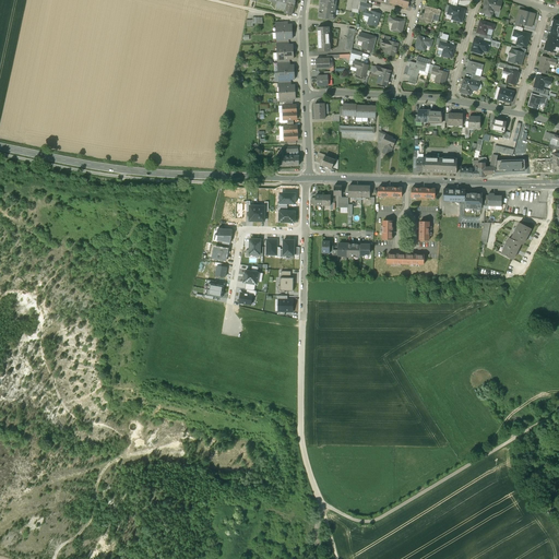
[(335,0),(320,0),(320,3),(322,3),(322,8),(333,10),(334,6),(335,6),(335,0)]
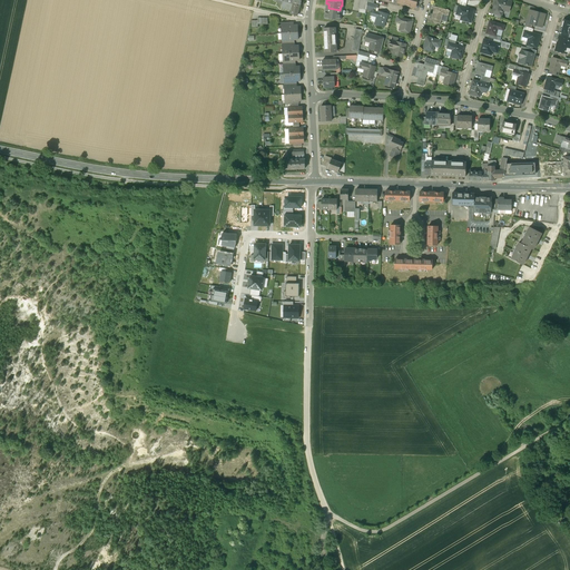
[(283,1),(281,8),(291,11),(291,10),(293,5),(283,1)]
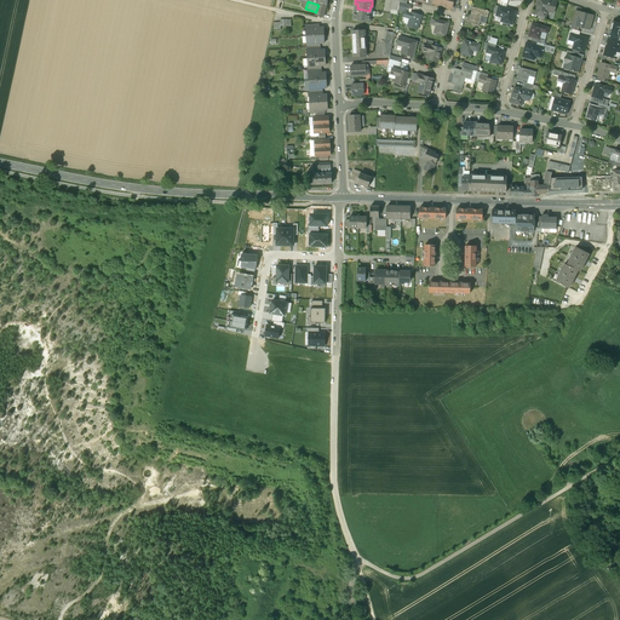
[(545,3),(538,1),(535,6),(537,6),(535,15),(539,16),(546,17),(547,10),(554,11),(555,5),(545,3)]
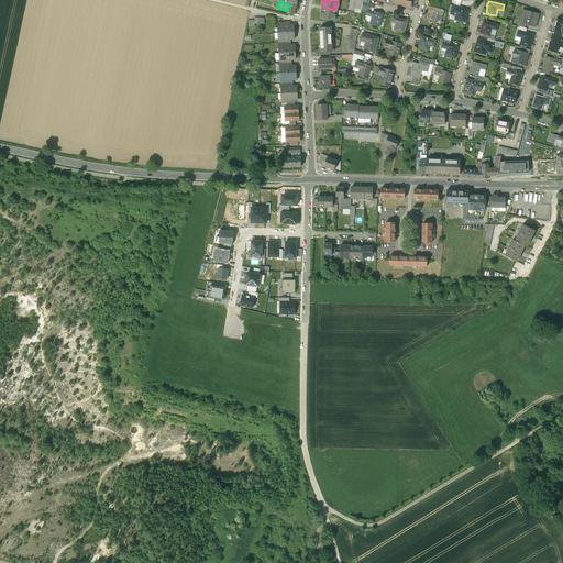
[(468,10),(453,6),(452,11),(457,12),(455,19),(465,22),(468,10)]
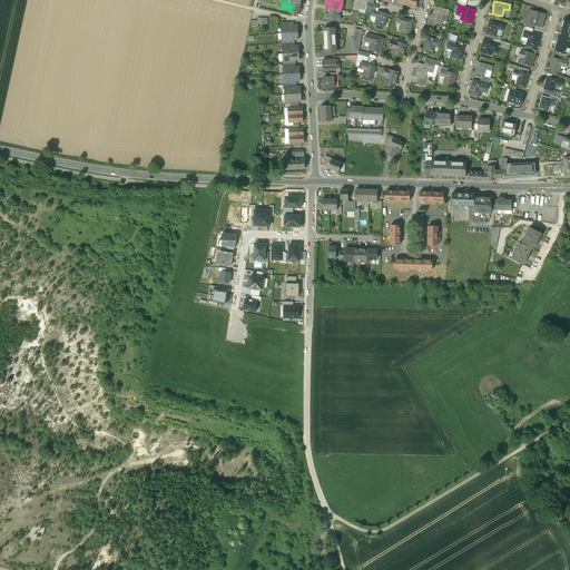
[(450,10),(434,7),(431,19),(434,19),(441,21),(443,15),(449,16),(450,10)]
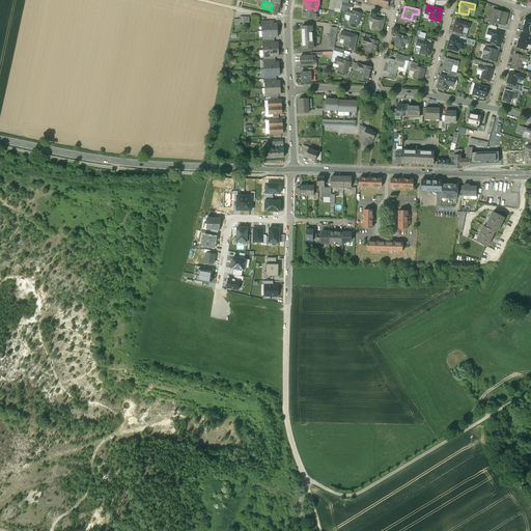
[(316,9),(306,7),(305,12),(303,12),(303,18),(316,19),(317,14),(316,14),(316,9)]
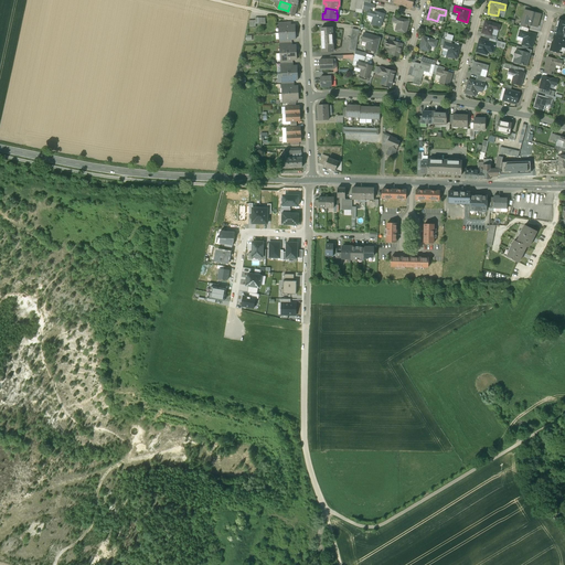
[(384,14),(369,10),(368,16),(373,17),(371,23),(381,27),(384,14)]
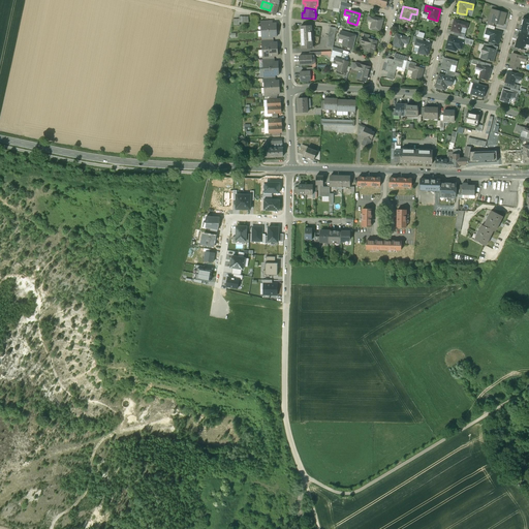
[(500,11),(493,9),(490,22),(494,23),(503,26),(506,13),(500,12),(500,11)]
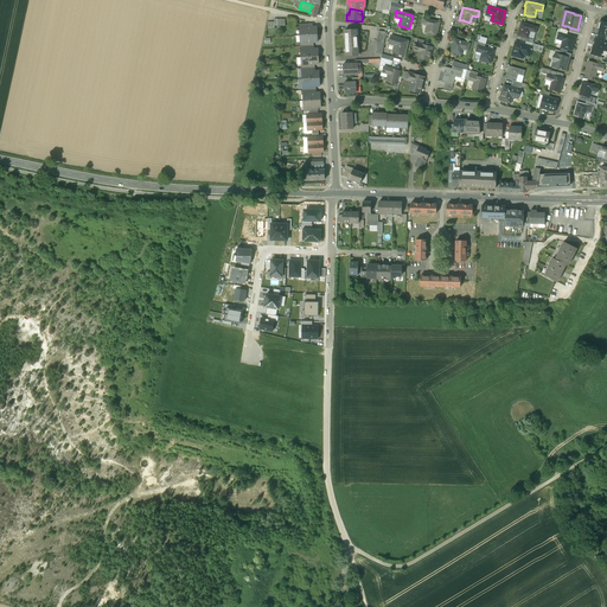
[(439,23),(423,18),(421,24),(427,25),(426,32),(435,36),(439,23)]
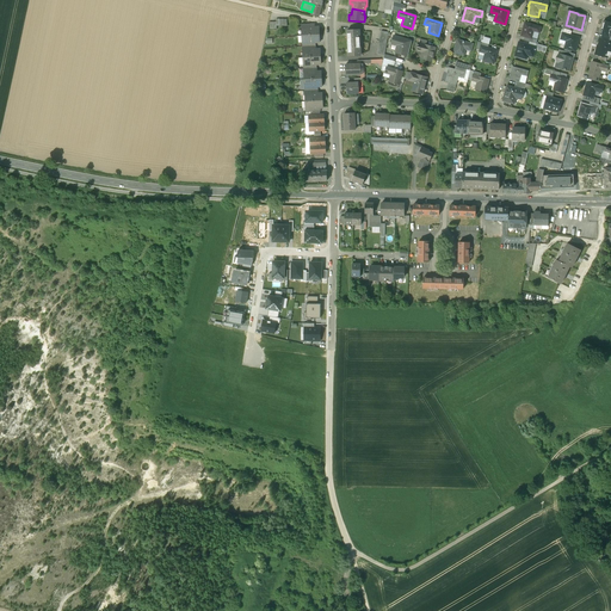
[(610,22),(605,20),(603,29),(602,29),(600,34),(609,36),(610,29),(610,22)]
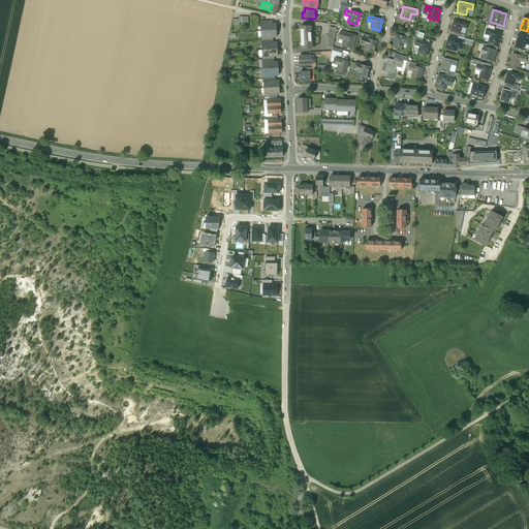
[(468,24),(455,20),(452,31),(455,32),(460,33),(462,27),(467,28),(468,24)]
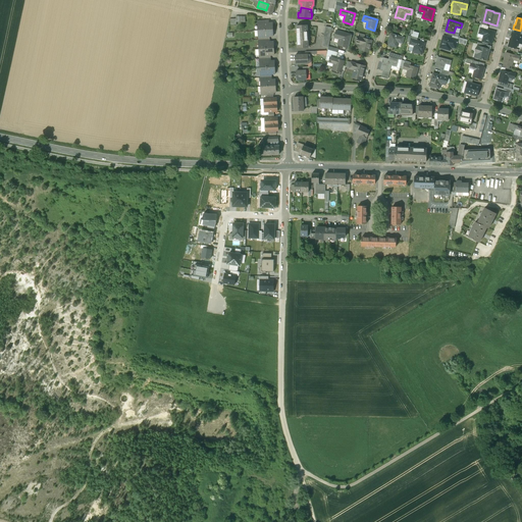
[(307,25),(297,25),(297,37),(307,37),(307,25)]
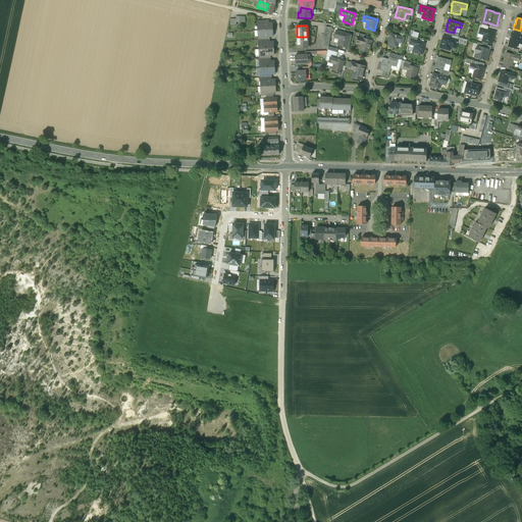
[(494,33),(480,29),(479,33),(484,35),(482,41),(488,43),(491,43),(494,33)]
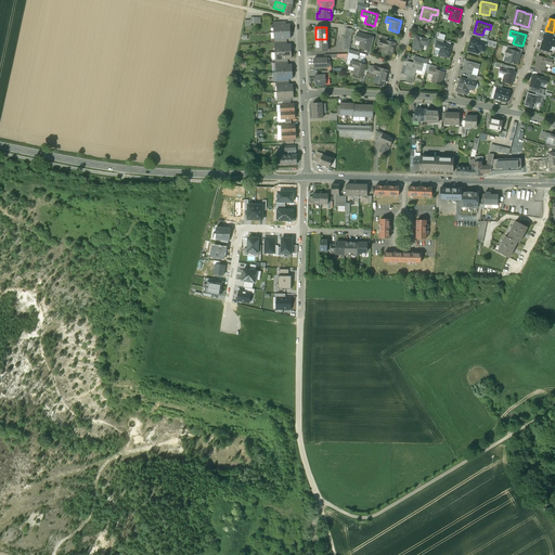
[(370,36),(358,33),(356,40),(360,41),(359,48),(370,51),(373,38),(370,37),(370,36)]
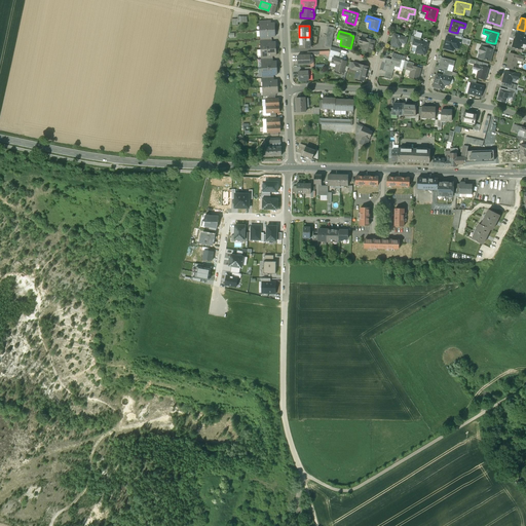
[(399,36),(393,34),(393,35),(392,38),(390,45),(399,47),(401,41),(406,43),(407,38),(399,35),(399,36)]
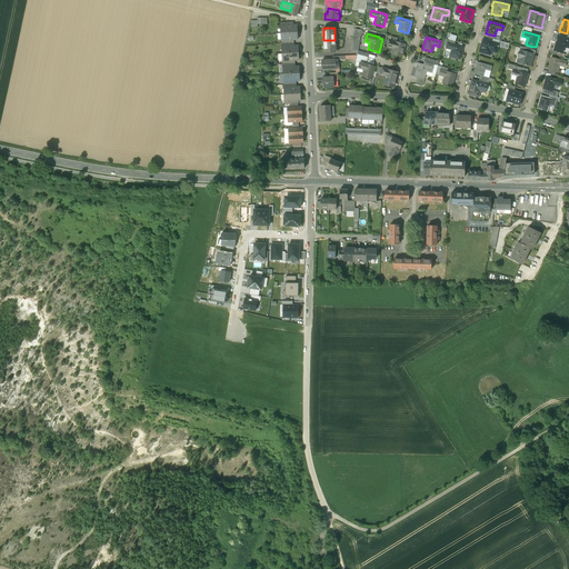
[(568,41),(565,40),(558,38),(557,38),(558,39),(557,45),(556,43),(553,51),(557,51),(562,53),(563,46),(568,47),(568,41)]
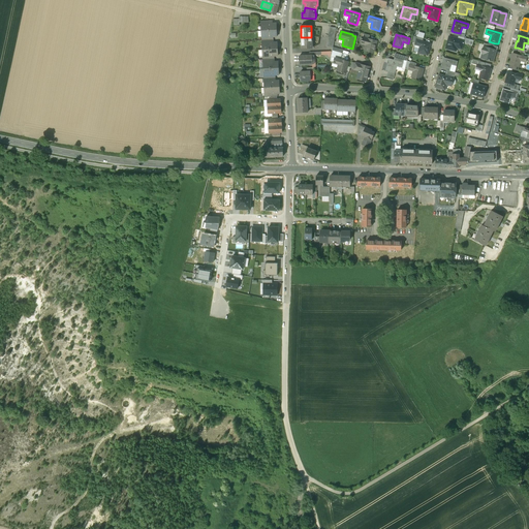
[(311,37),(301,37),(302,49),(312,49),(311,37)]
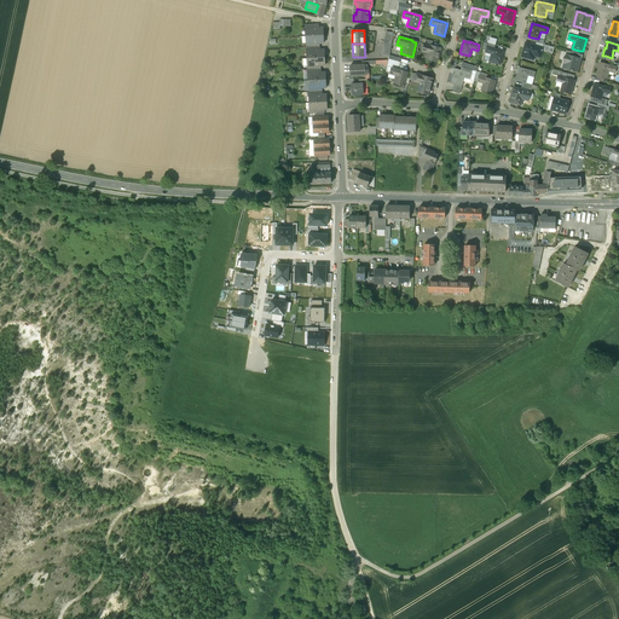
[(432,46),(424,44),(423,50),(428,51),(427,58),(437,62),(440,48),(432,46)]
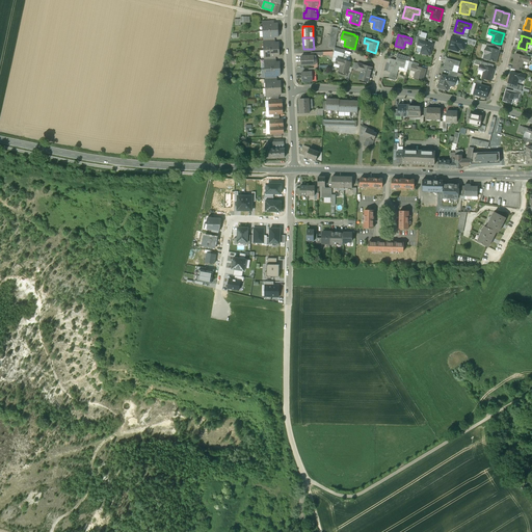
[(460,40),(452,37),(449,48),(458,51),(459,44),(464,46),(467,41),(460,40)]
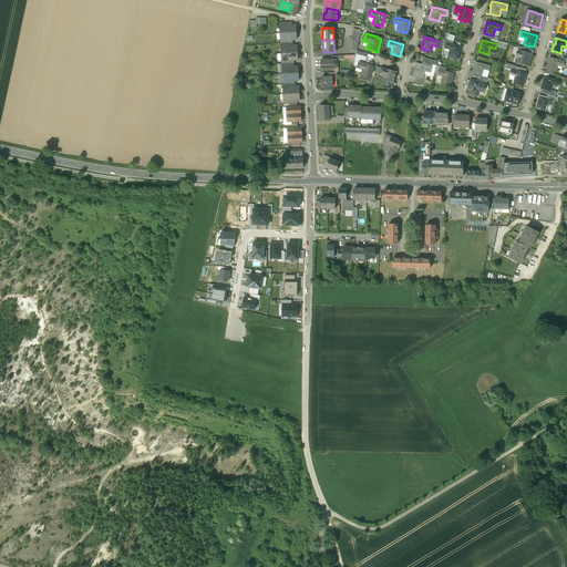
[(453,44),(446,42),(445,45),(445,48),(451,49),(450,52),(449,57),(457,59),(462,47),(453,44)]
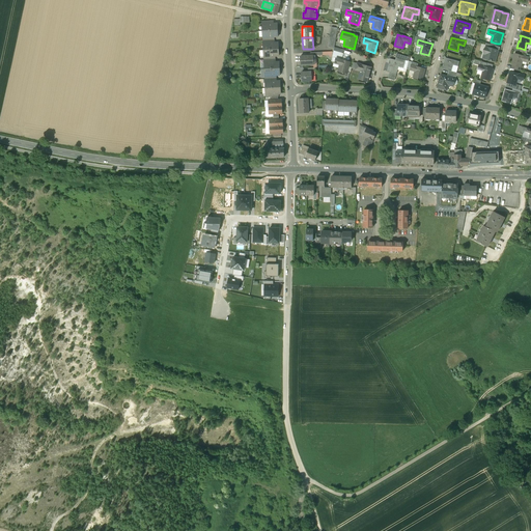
[(498,50),(486,47),(483,59),(495,62),(497,57),(496,57),(498,50)]
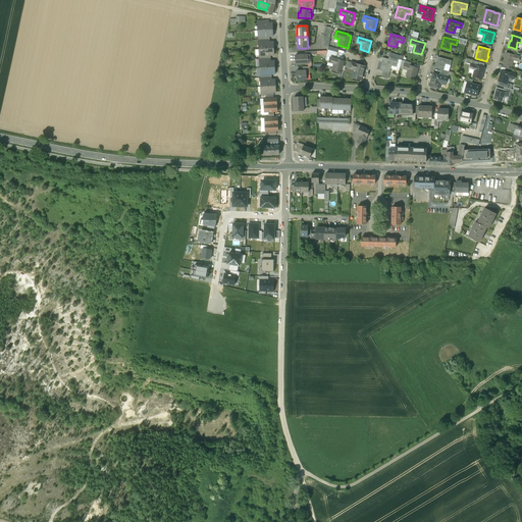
[(335,59),(336,56),(330,54),(331,51),(327,50),(326,56),(329,57),(335,59)]
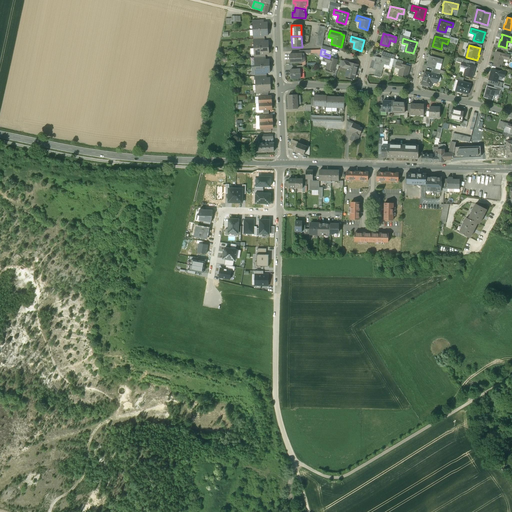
[(510,55),(496,52),(493,62),(495,63),(502,65),(503,58),(508,60),(510,55)]
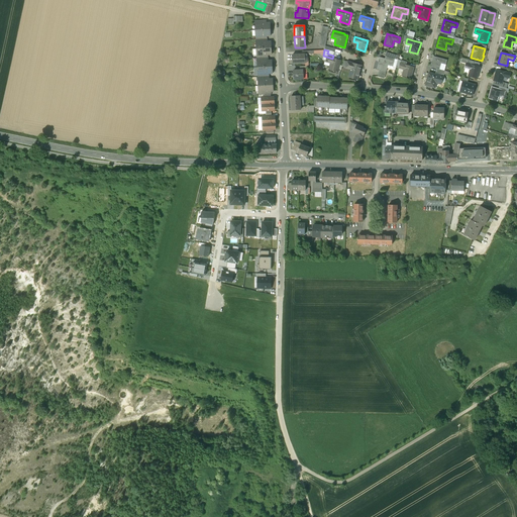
[(305,55),(293,55),(293,64),(305,63),(305,55)]
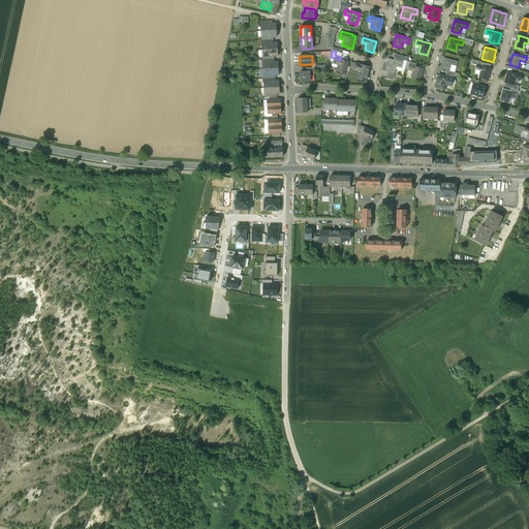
[(458,61),(443,57),(440,68),(448,70),(449,70),(452,65),(457,66),(458,61)]
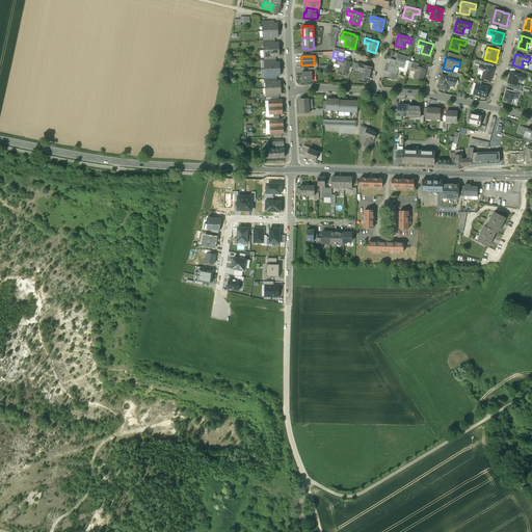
[(342,60),(336,58),(335,63),(340,64),(338,72),(347,74),(350,62),(342,60)]
